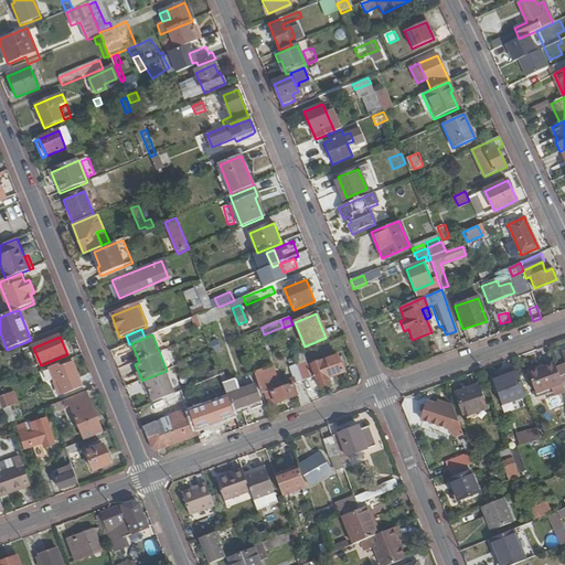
[(311,365),(318,387),(330,383),(329,379),(343,373),(338,355),(311,365)]
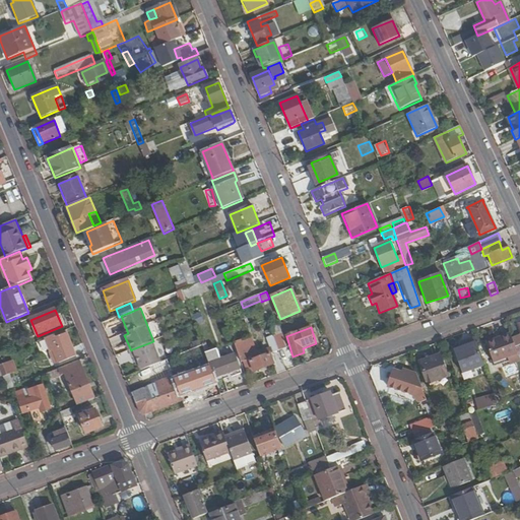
[(280,334),(273,337),(278,350),(285,347),(280,334)]
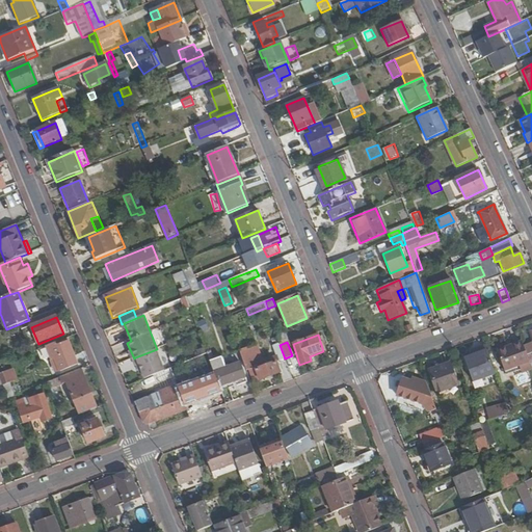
[(523,373),(531,369),(530,364),(527,355),(524,348),(522,342),(497,352),(505,375),(521,369),(523,373)]
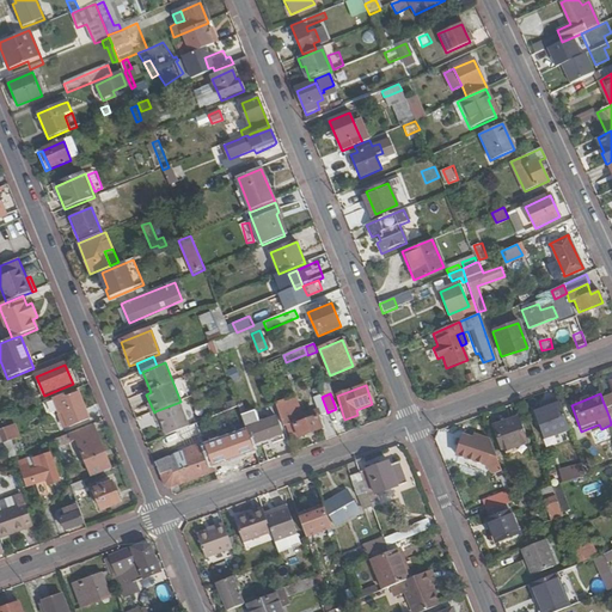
[(66,399),(65,396),(56,398),(63,416),(71,412),(75,424),(90,420),(79,395),(66,399)]
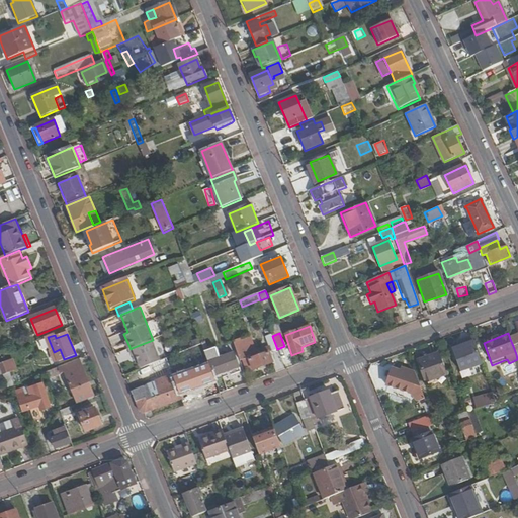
[(272,336),(272,334),(266,336),(271,351),(257,356),(250,338),(234,344),(240,362),(243,361),(246,372),(273,362),(276,372),(285,369),(277,349),(272,336)]
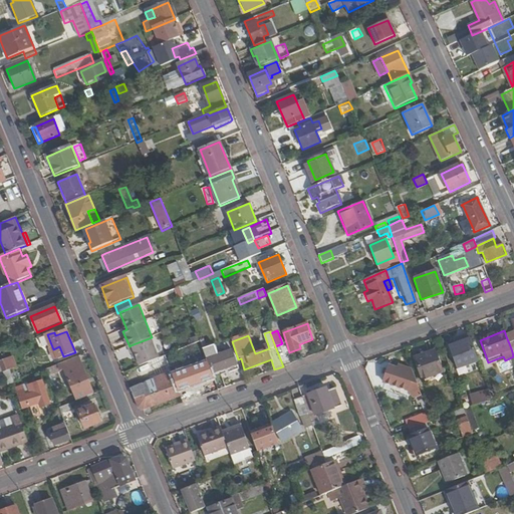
[(153,336),(152,337),(131,345),(134,352),(137,351),(143,365),(161,357),(153,336)]
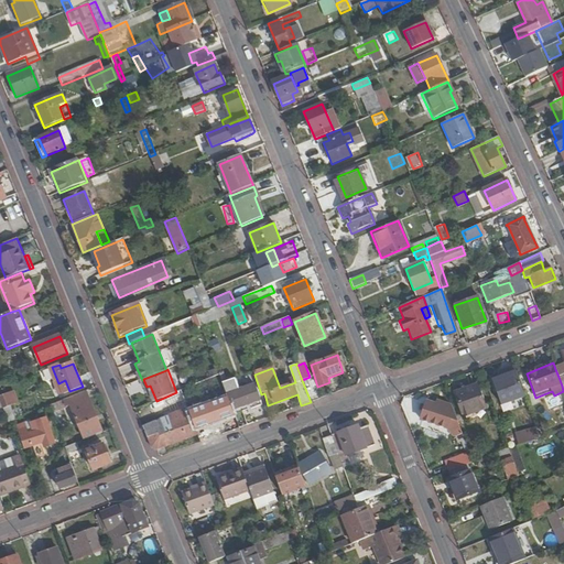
[(507,402),(524,396),(516,371),(492,380),(497,392),(502,390),(507,402)]
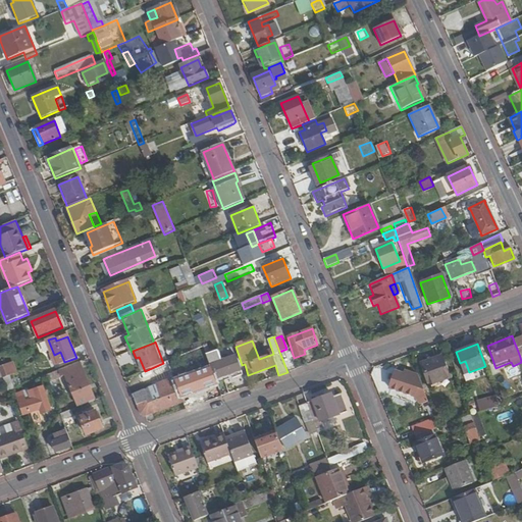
[(58,365),(64,362),(60,352),(54,355),(58,365)]
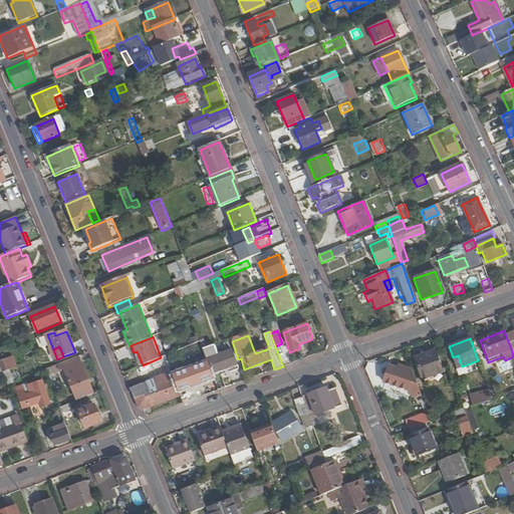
[(200,389),(214,383),(202,349),(200,350),(199,347),(196,348),(204,370),(195,374),(200,389)]
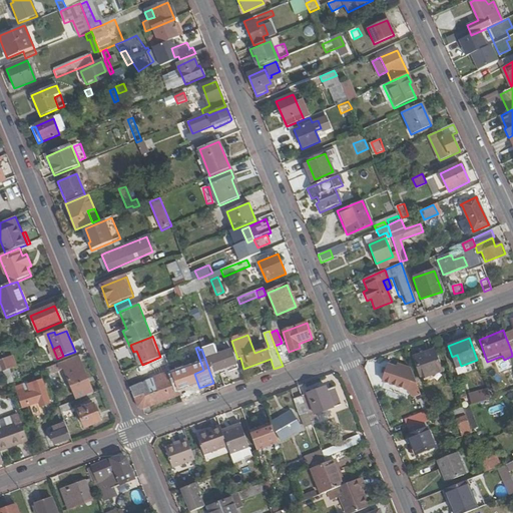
[(213,363),(211,357),(208,350),(203,352),(207,365),(211,363),(213,363)]
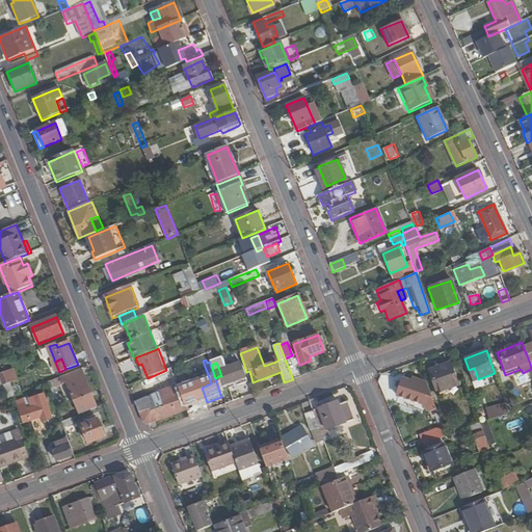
[(225,404),(234,401),(228,384),(245,378),(240,364),(225,369),(225,368),(219,370),(221,376),(219,376),(222,384),(218,387),(225,404)]
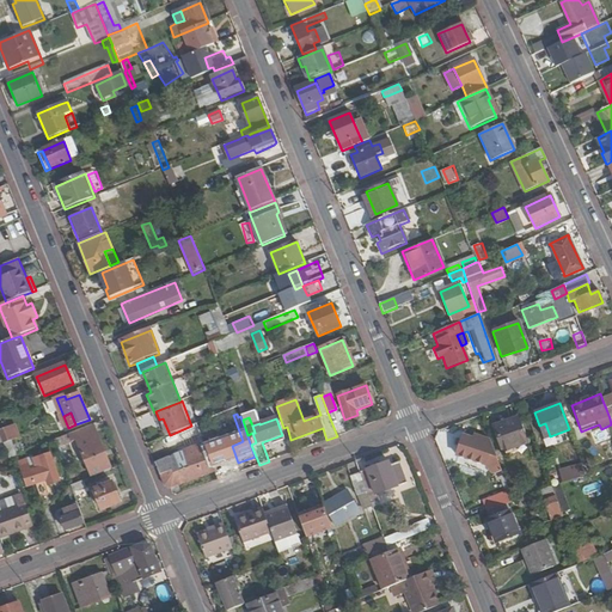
[(210,445),(202,422),(201,422),(197,423),(196,424),(200,433),(203,444),(204,446),(210,445)]
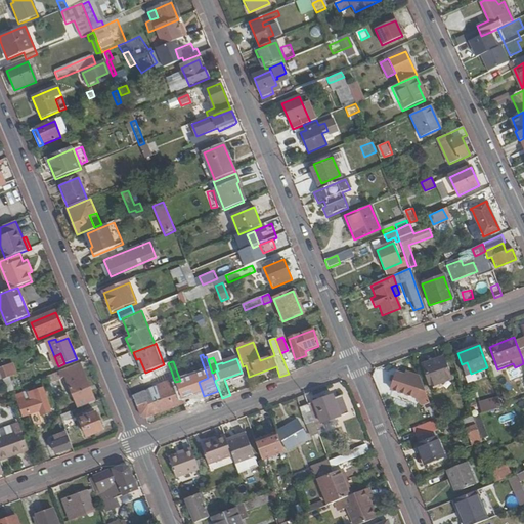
[(430,390),(452,381),(445,361),(431,367),(430,363),(421,366),(430,390)]
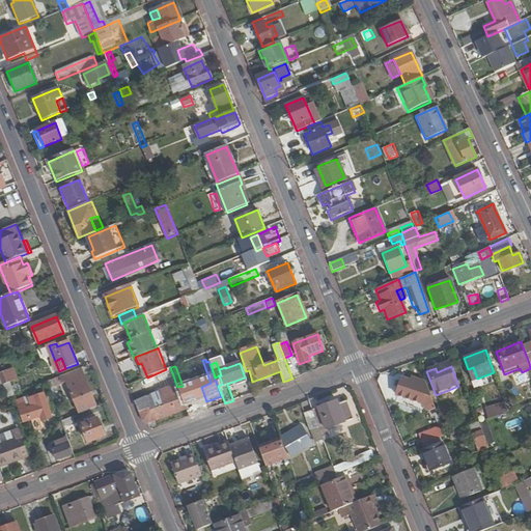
[(96,408),(81,369),(59,378),(62,384),(65,383),(79,415),(96,408)]
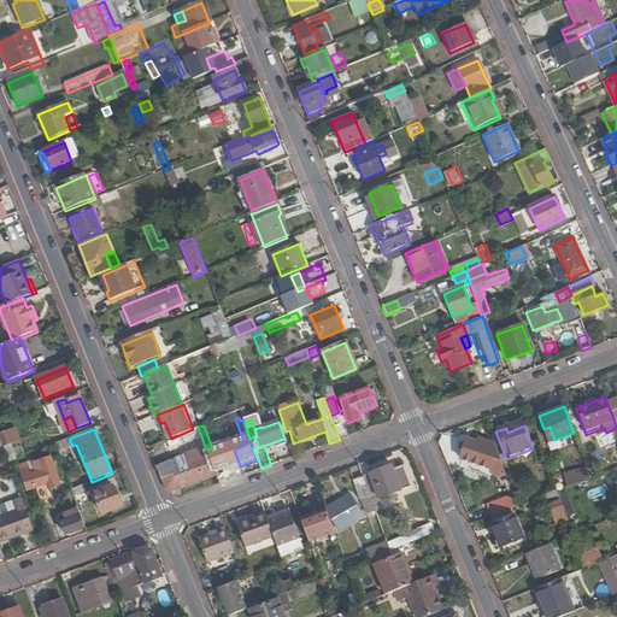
[(10,432),(0,434),(0,438),(10,463),(16,460),(11,445),(15,444),(10,432)]
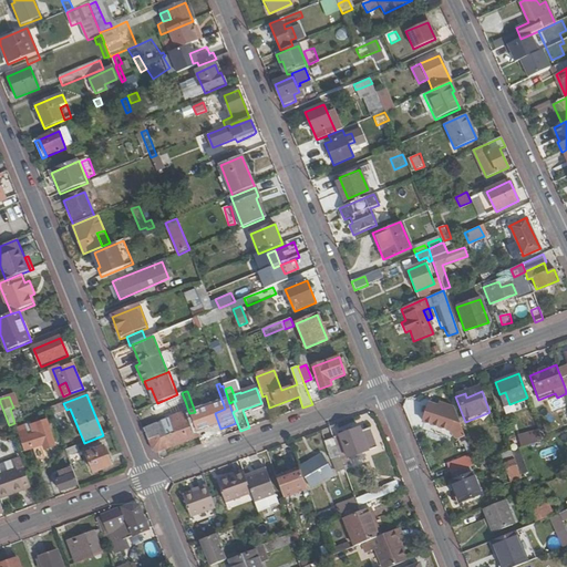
[(456,437),(465,434),(455,409),(439,403),(437,405),(429,403),(424,402),(419,420),(441,426),(443,419),(445,420),(446,415),(449,416),(456,437)]
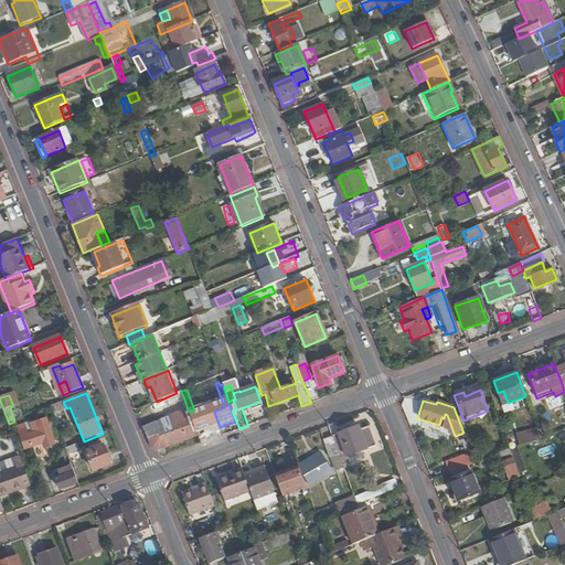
[(63,402),(51,407),(53,414),(66,408),(63,402)]
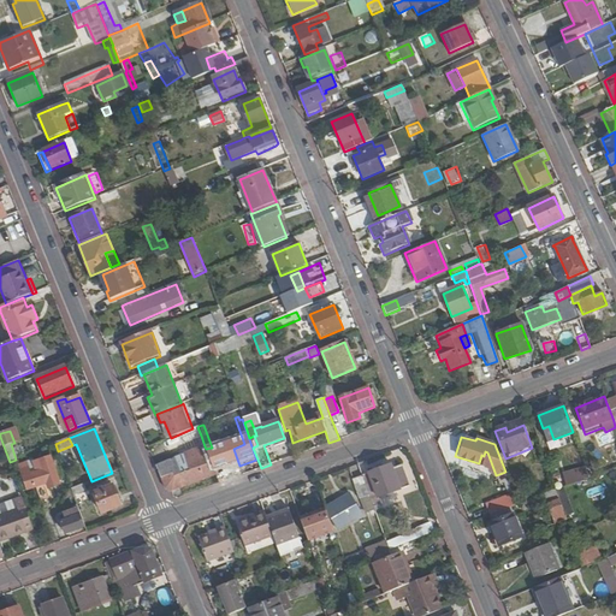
[(206,449),(205,446),(182,455),(184,460),(181,461),(179,458),(157,467),(165,489),(172,492),(215,475),(212,466),(208,456),(206,449)]
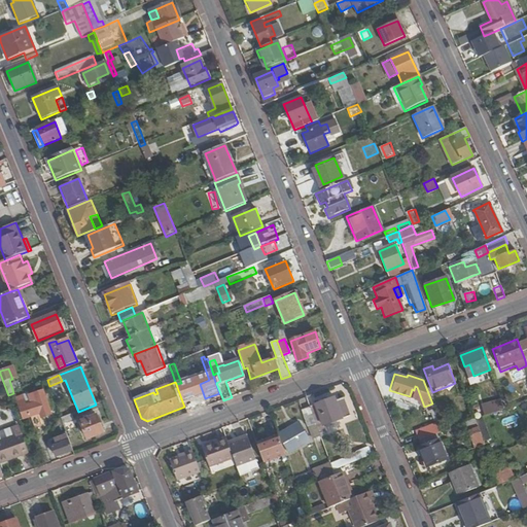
[(181,398),(189,395),(186,388),(183,389),(183,388),(178,390),(181,398)]
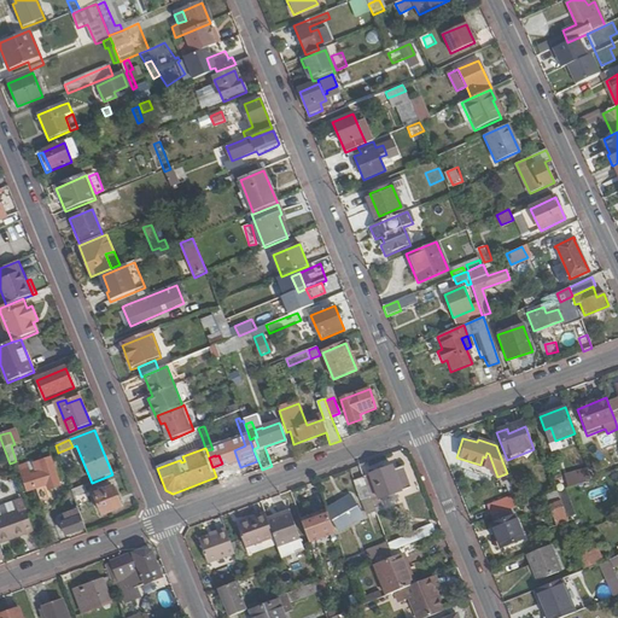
[(29,464),(19,467),(23,479),(31,476),(41,502),(50,500),(45,485),(48,484),(51,490),(62,487),(54,466),(47,468),(45,461),(34,465),(36,472),(31,473),(29,464)]
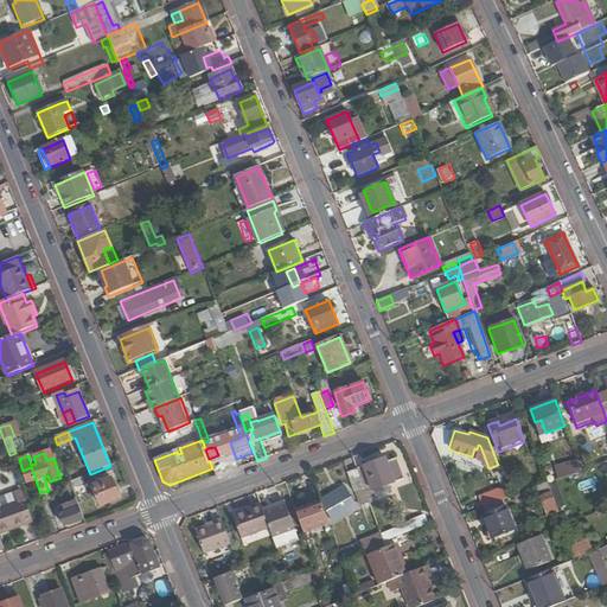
[(215,477),(225,473),(219,455),(218,455),(209,459),(212,468),(215,477)]
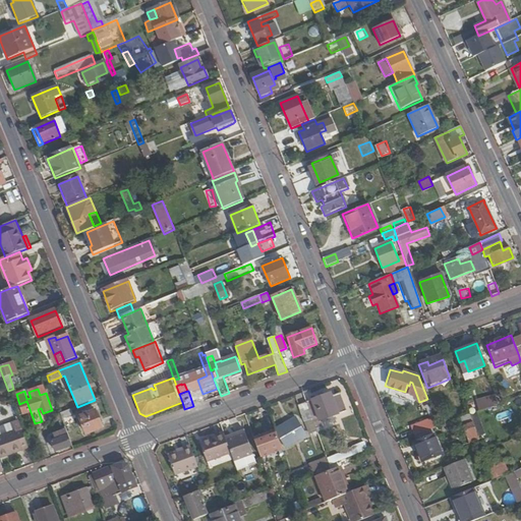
[(330,393),(305,402),(311,419),(317,435),(322,433),(324,432),(321,425),(320,420),(329,417),(346,410),(339,393),(331,396),(330,393)]
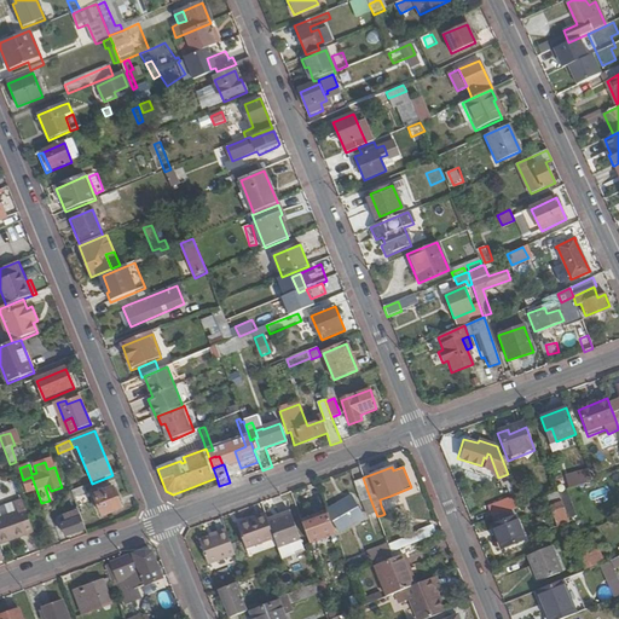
[(577,485),(591,480),(588,470),(582,473),(582,475),(574,478),(577,485)]
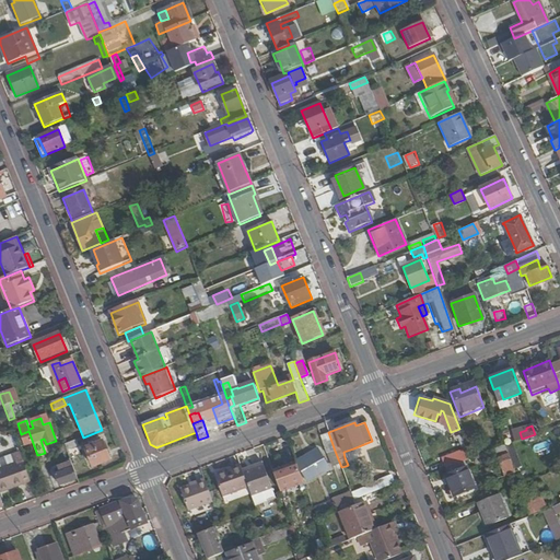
[(335,451),(328,432),(322,435),(328,453),(335,451)]
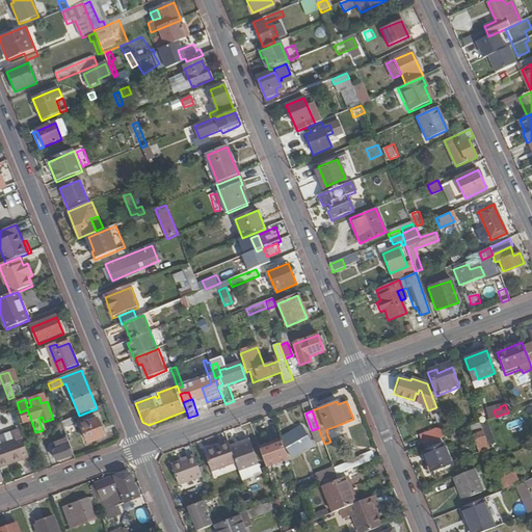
[(106,437),(99,419),(82,425),(89,444),(106,437)]
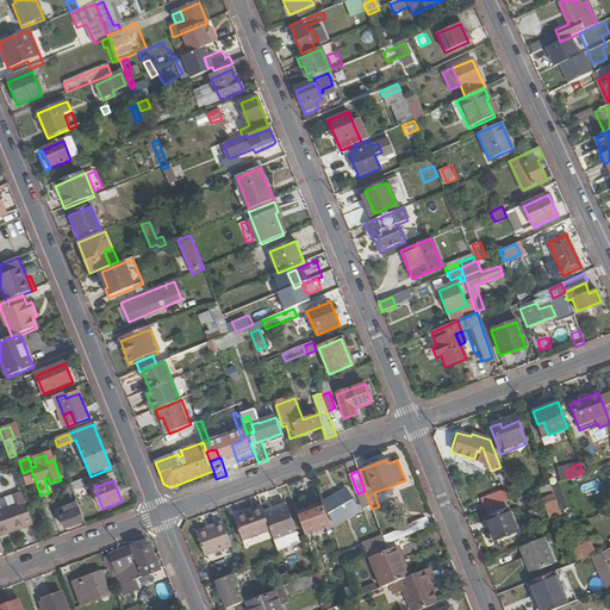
[(374,492),(375,498),(387,493),(385,489),(374,492)]
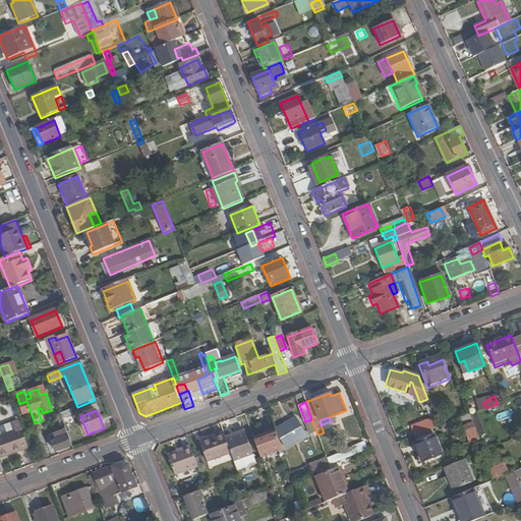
[(296,420),(277,430),(286,449),(306,438),(296,420)]
